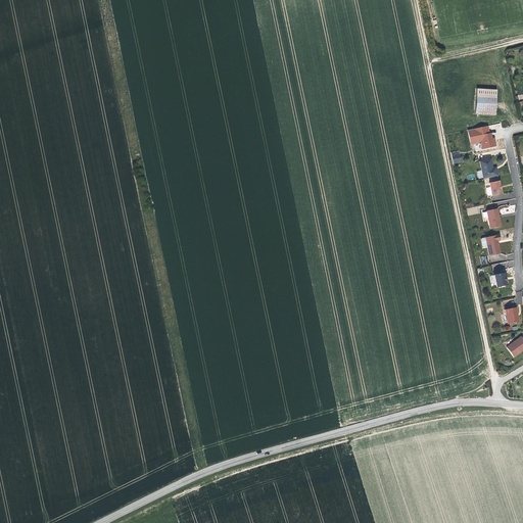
[(495,89),(476,88),(475,112),(494,113),(495,89)]
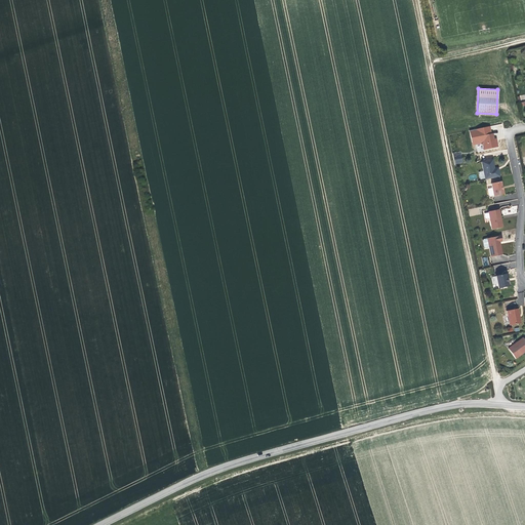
[(490,125),(471,129),(473,144),(479,143),(483,145),(484,149),(498,146),(497,139),(494,139),(493,133),(491,133),(490,125)]
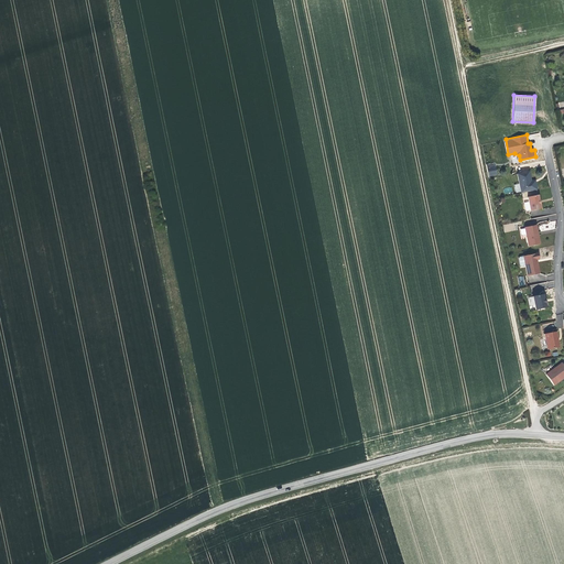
[(522,191),(522,192),(537,188),(535,182),(532,183),(531,180),(530,170),(519,173),(521,183),(522,191)]
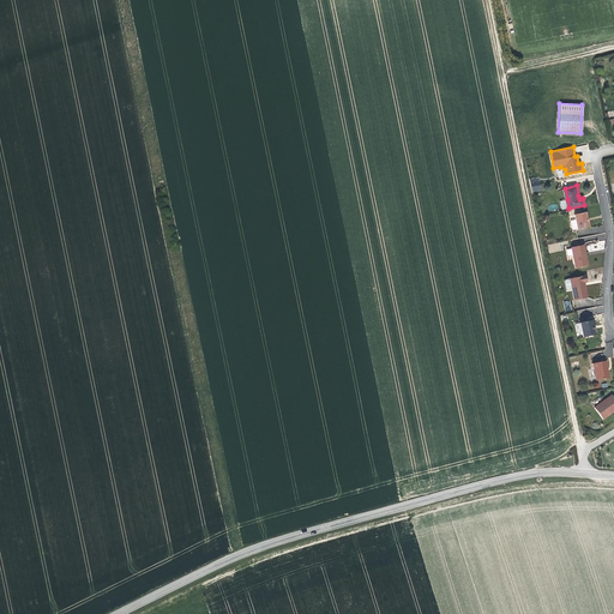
[(587,211),(575,214),(578,229),(589,227),(587,211)]
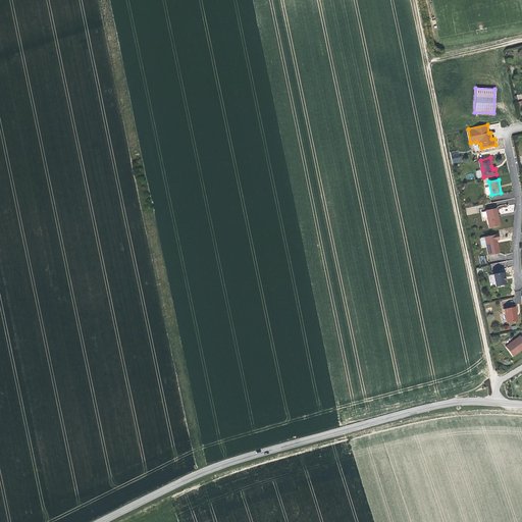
[(499,226),(497,213),(496,209),(485,211),(486,215),(488,228),(499,226)]
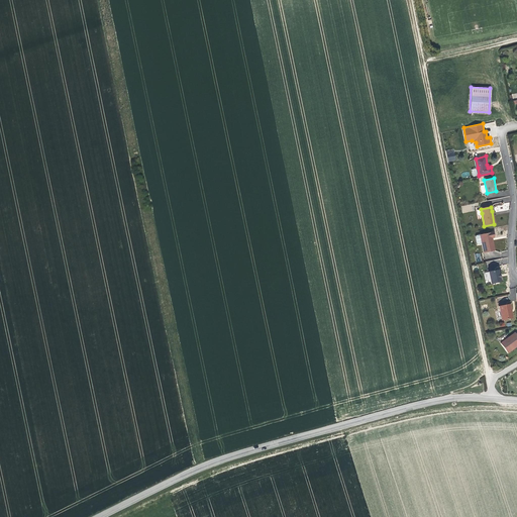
[(492,232),(476,235),(479,250),(492,247),(490,239),(493,238),(492,232)]
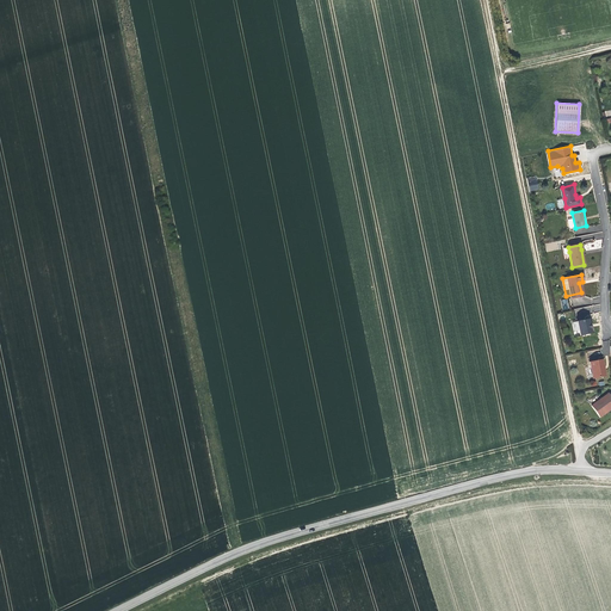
[(578,321),(579,327),(581,335),(592,333),(591,325),(590,319),(578,321)]
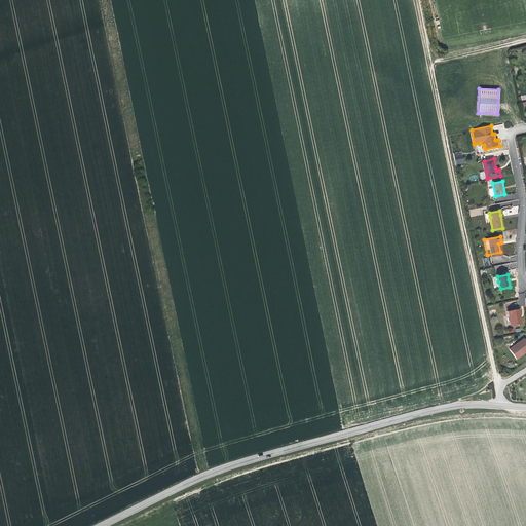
[(519,308),(509,310),(512,325),(522,323),(519,308)]
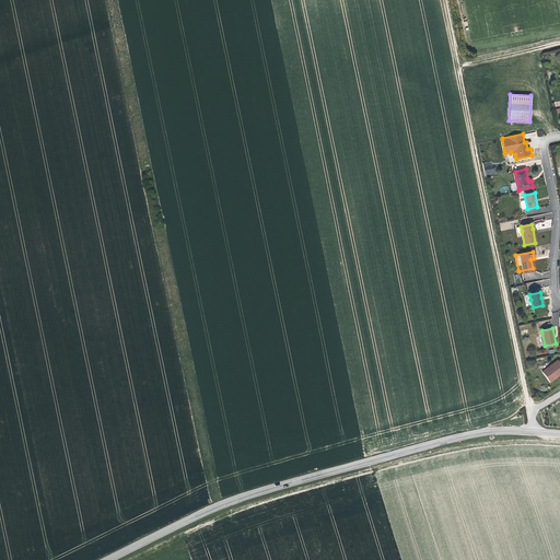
[(559,366),(553,361),(540,376),(550,385),(559,372),(559,366)]
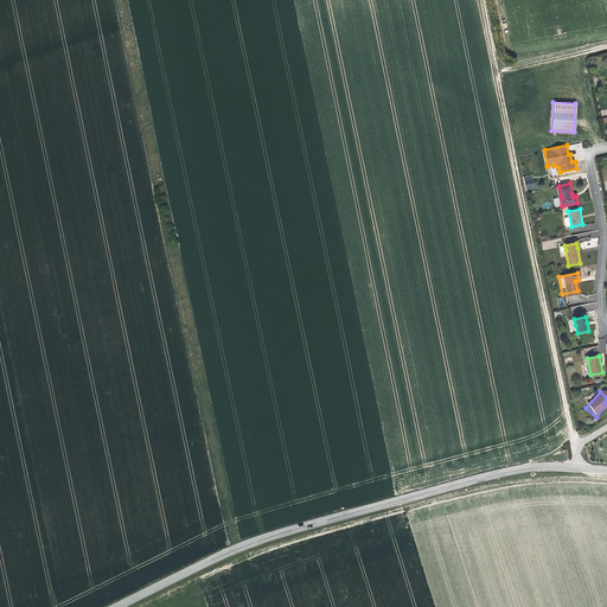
All buildings are outlined.
